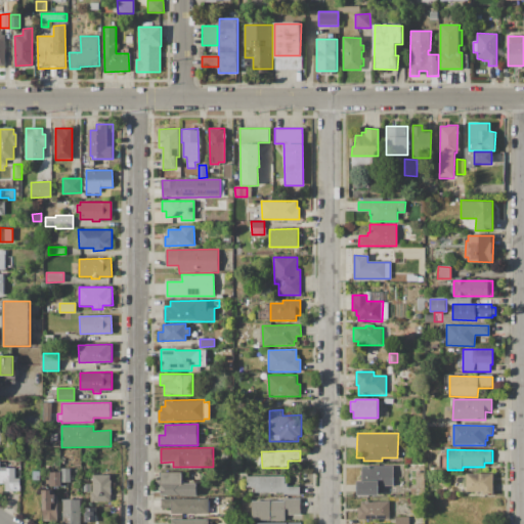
[(239,461),(247,456),(252,465),(246,469),(239,461)]
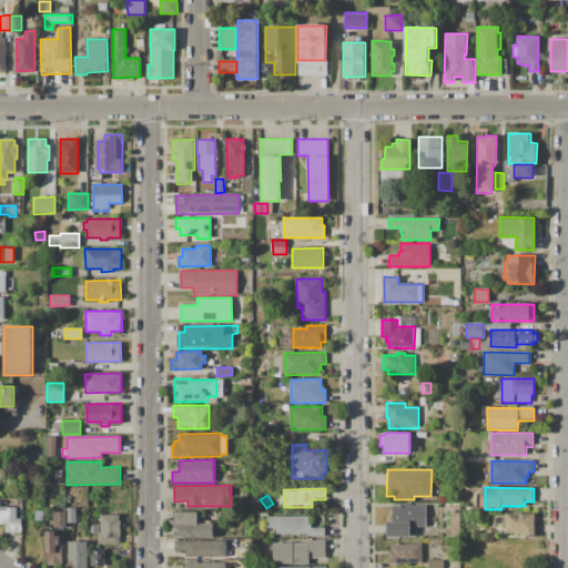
[(0,506),(17,506),(17,518),(22,518),(22,533),(6,533),(6,525),(0,525),(0,506)]
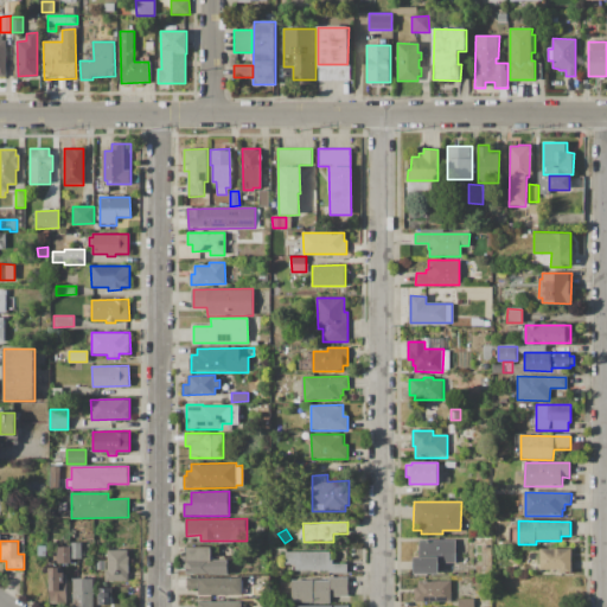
[(421,541),(455,541),(454,562),(438,562),(438,574),(415,574),(415,557),(421,557),(421,541)]
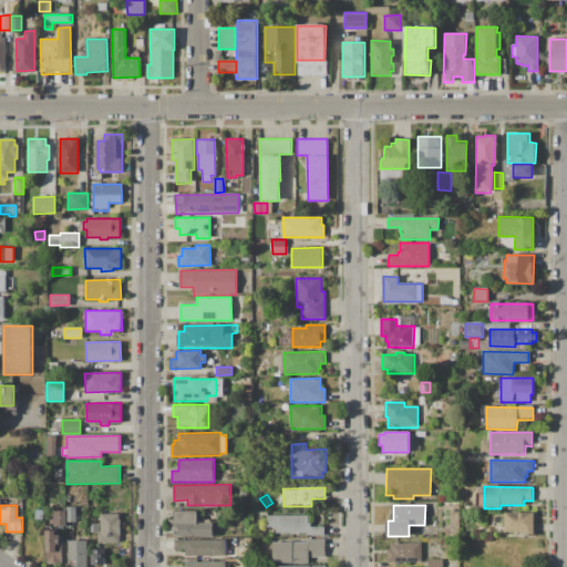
[(68,506),(76,506),(78,523),(68,523),(68,506)]
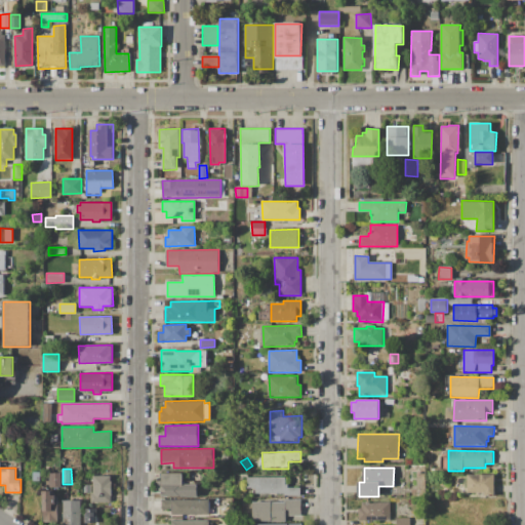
[(32,472),(39,472),(40,483),(33,483),(32,472)]
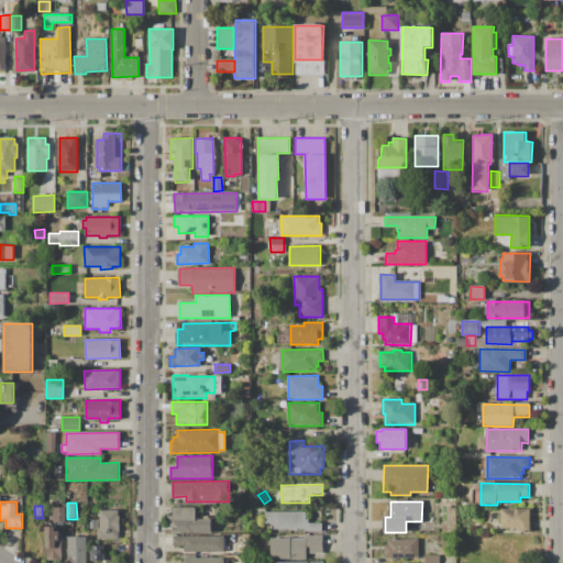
[(53,507),(65,507),(65,522),(53,523),(53,507)]
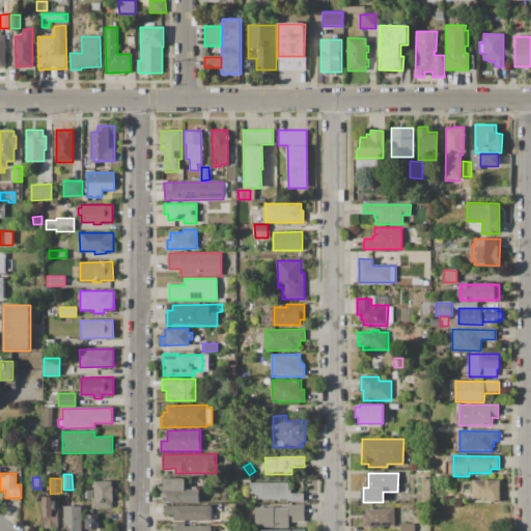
[(164,478),(185,478),(185,490),(198,490),(199,503),(164,504),(164,478)]
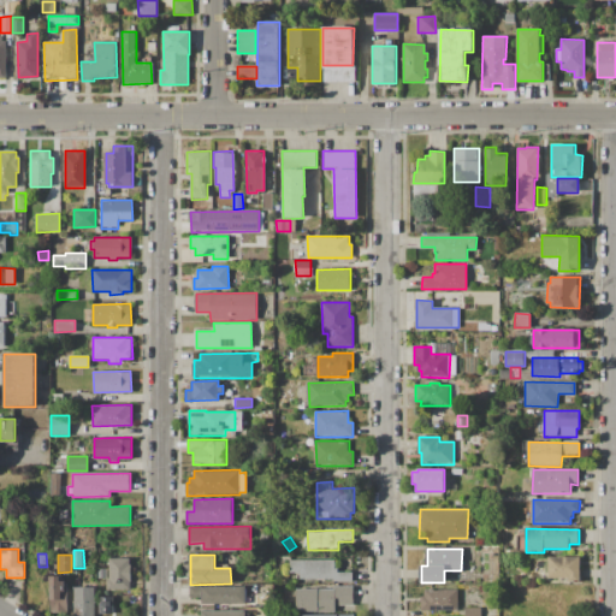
[(110,558),(130,557),(130,590),(107,590),(107,579),(110,579),(110,558)]
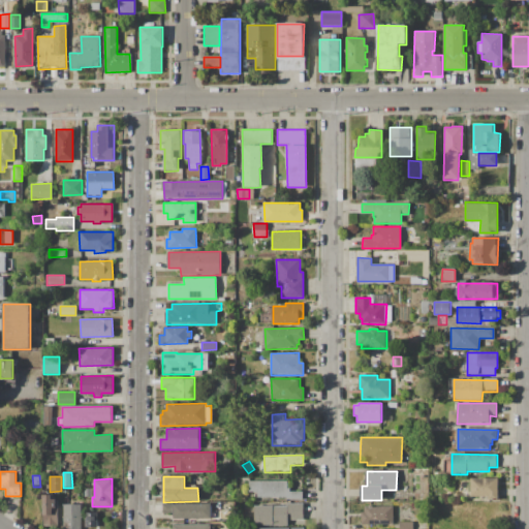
[(471,478),(498,478),(498,498),(488,498),(488,496),(471,496),(471,478)]
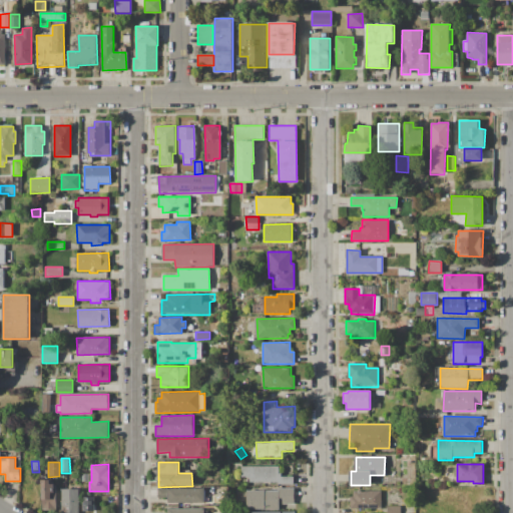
[(241,466),(279,466),(279,473),(282,473),(282,476),(294,476),(294,485),(249,486),(249,478),(241,478),(241,466)]
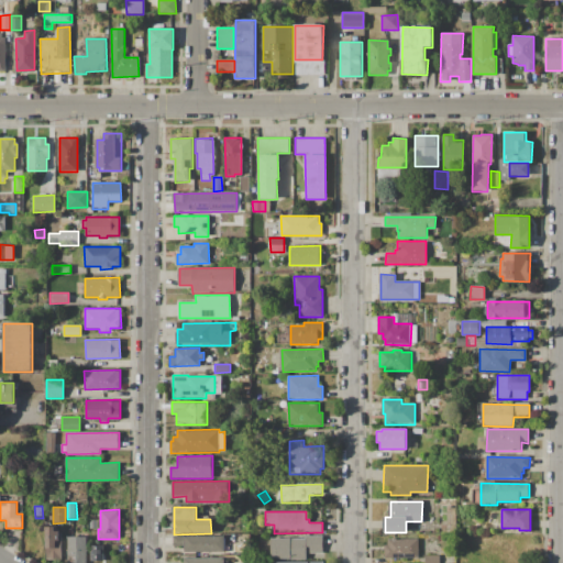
[(46,527),(56,527),(56,531),(61,531),(61,560),(47,560),(46,527)]
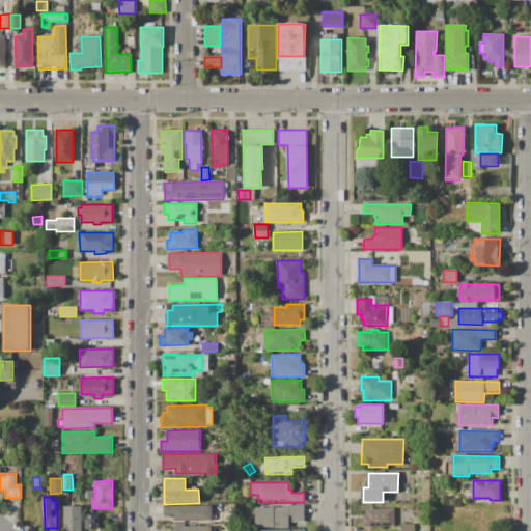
[(163,506),(211,505),(212,522),(174,522),(174,515),(163,515),(163,506)]
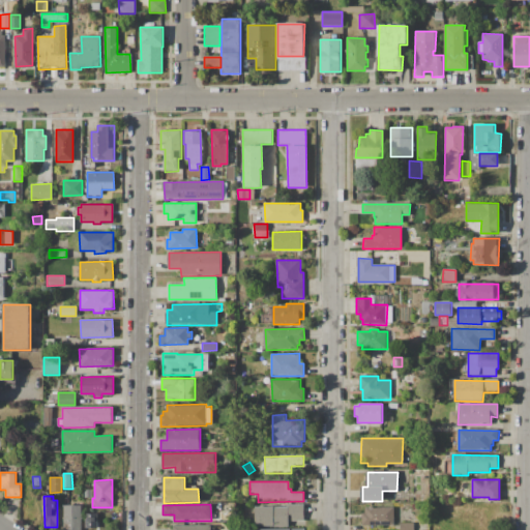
[(255,505),(302,504),(302,521),(291,521),(291,513),(288,513),(288,528),(256,529),(255,505)]
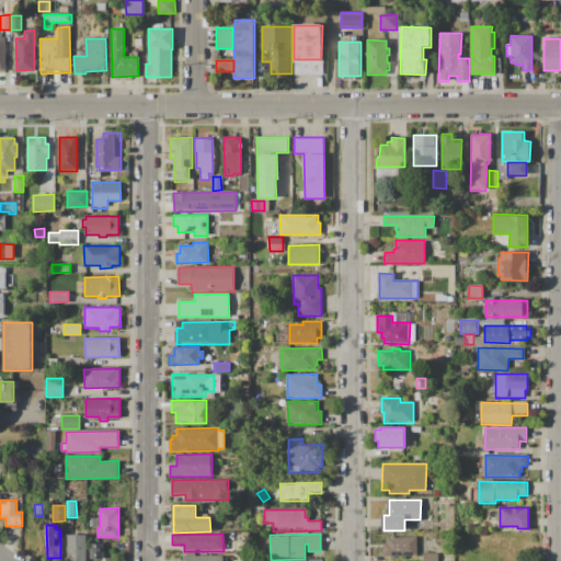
[(67,535),(87,535),(88,560),(68,560),(67,535)]
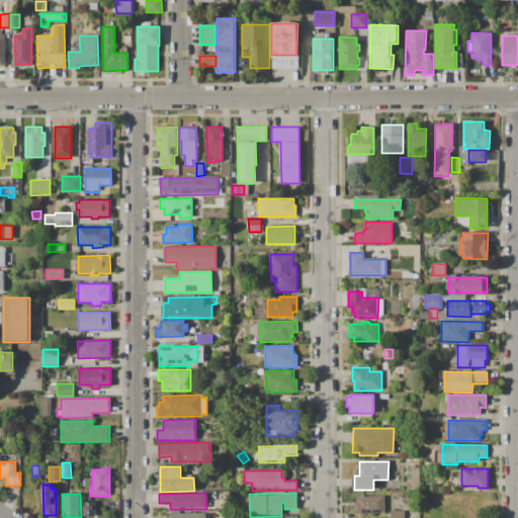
[(357,496),(384,496),(384,512),(354,512),(354,502),(357,502),(357,496)]
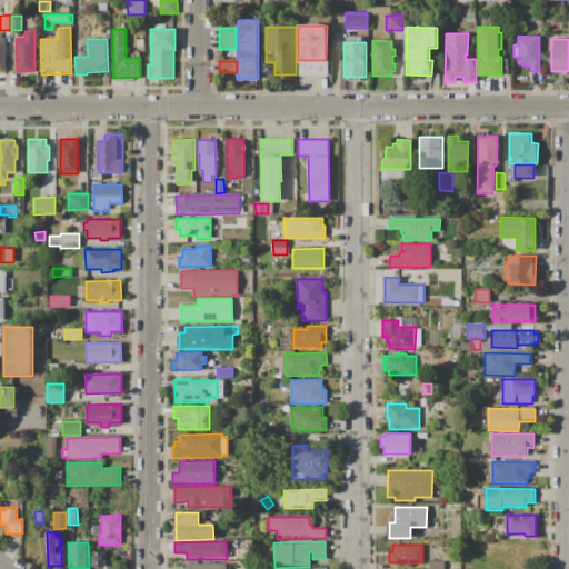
[(103,551),(91,551),(91,568),(103,567),(103,551)]
